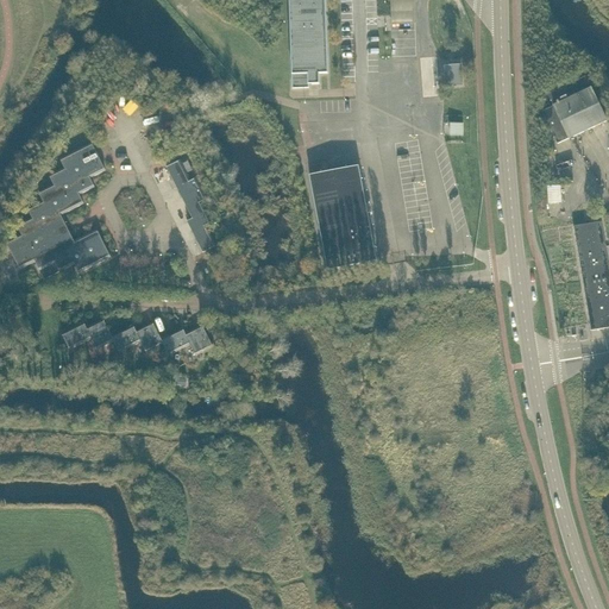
[(289,0),(293,89),(294,89),(294,90),(296,90),(296,89),(309,88),(309,85),(319,85),(319,74),(328,74),(325,0),(289,0)]
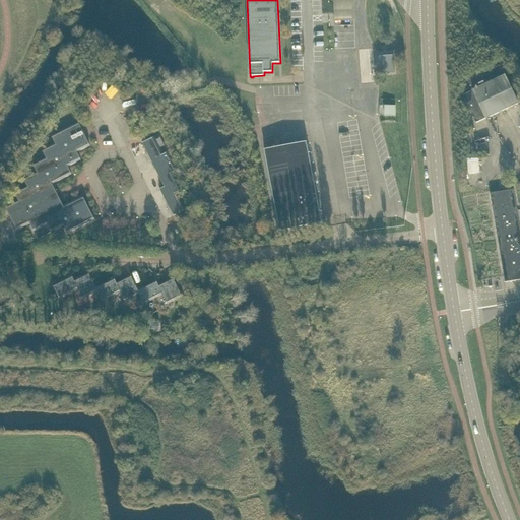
[(353,0),(333,0),(334,19),(354,18),(353,0)]
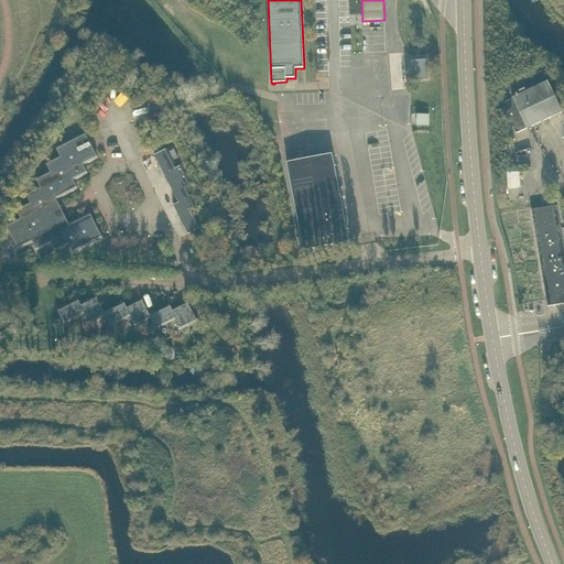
[(416,79),(413,79),(413,80),(429,79),(426,61),(412,62),(413,72),(416,71),(416,79)]
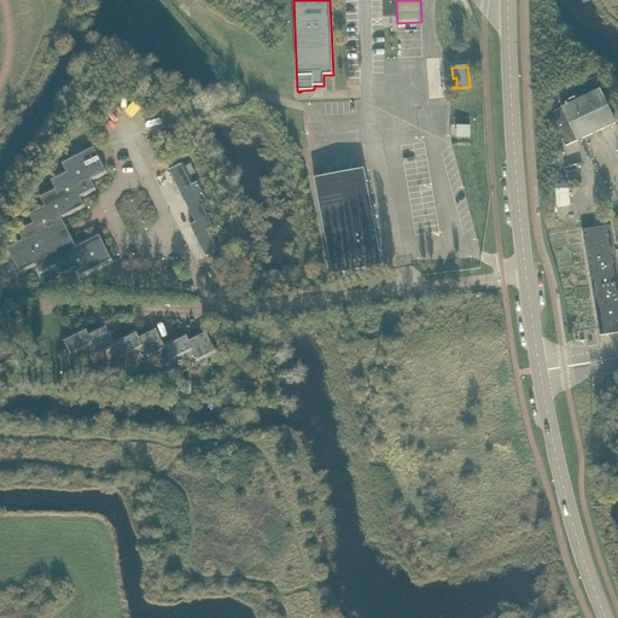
[(616,123),(616,122),(594,77),(557,95),(561,108),(551,114),(566,146),(577,140),(577,141),(616,123)]
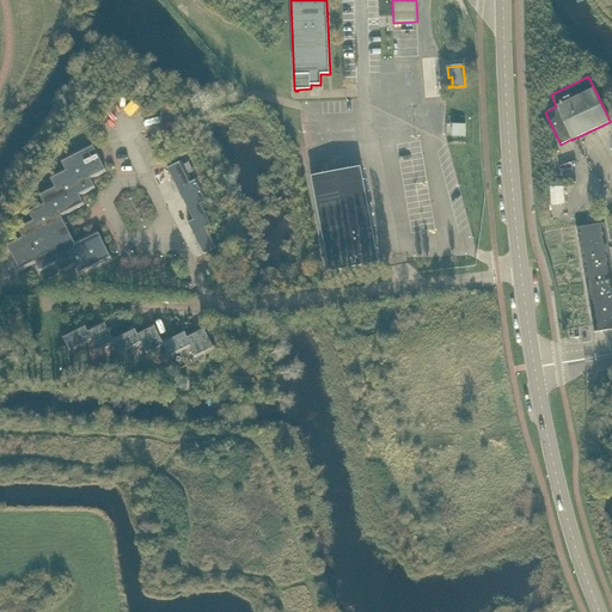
[(453,124),(453,136),(465,136),(465,124),(453,124)]
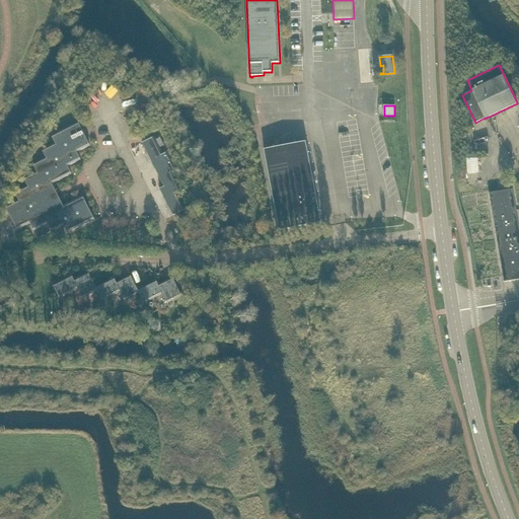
[(30,223),(38,238),(64,225),(68,233),(94,219),(83,196),(63,206),(60,198),(57,200),(55,195),(57,193),(56,191),(52,183),(72,173),(68,166),(81,159),(77,152),(90,145),(84,133),(82,134),(81,131),(82,130),(78,122),(52,135),(55,143),(43,149),(46,157),(33,163),(36,171),(23,177),(27,186),(14,192),(18,200),(5,206),(17,229),(30,223)]
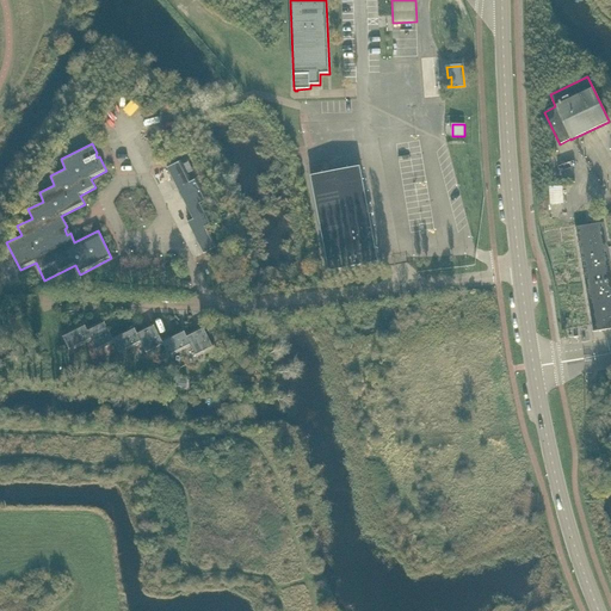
[(191,181),(183,165),(181,161),(167,168),(193,220),(187,222),(204,253),(217,247),(207,227),(213,224),(202,203),(208,201),(197,179),(191,181)]
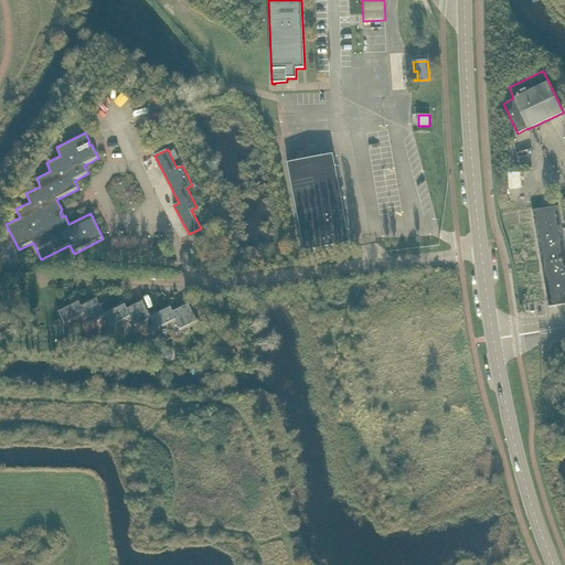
[(332,153),(288,162),(287,162),(305,251),(350,242),(345,220),(344,220),(344,221),(342,222),(342,217),(344,217),(338,180),(334,180),(334,179),(338,178),(332,153)]
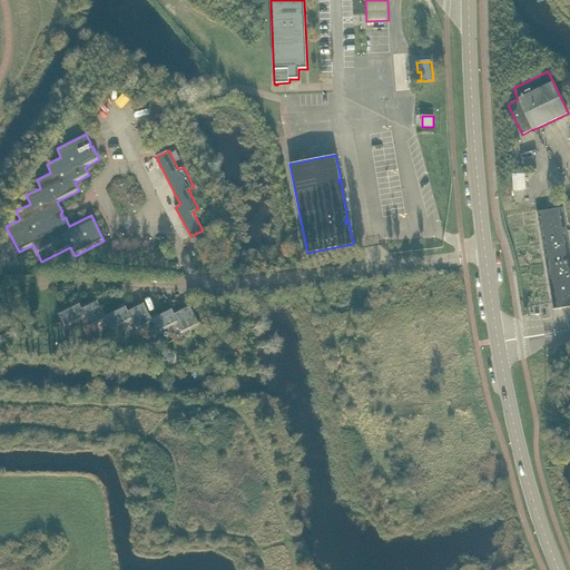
[(517,186),(529,186),(528,168),(517,168),(517,186)]
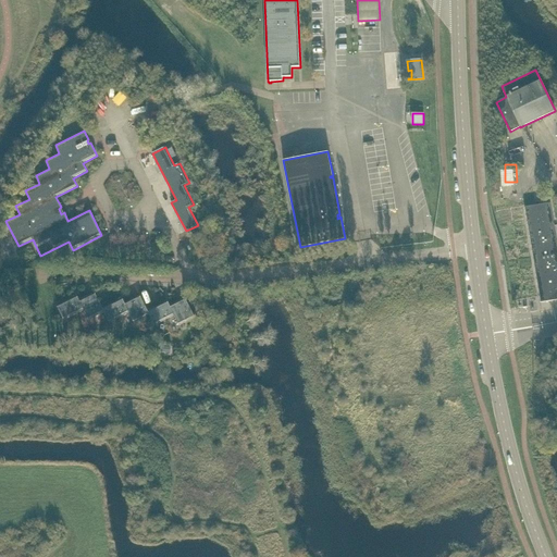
[(541,302),(556,299),(556,244),(551,203),(524,207),(541,302)]
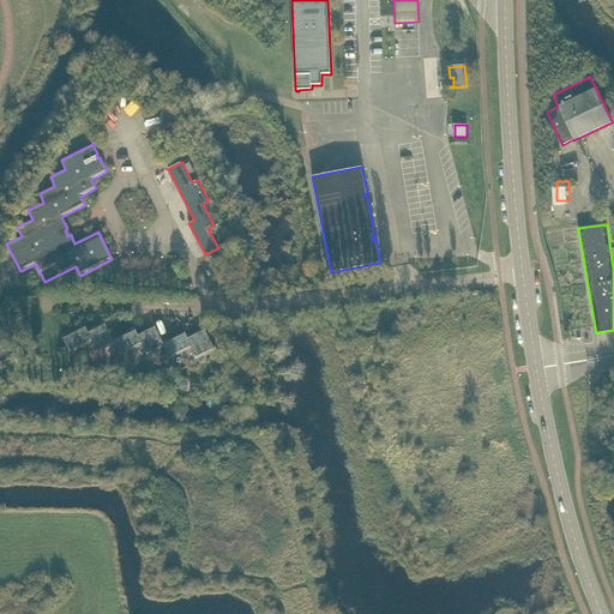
[(115,344),(113,338),(104,321),(88,330),(85,325),(62,337),(71,353),(92,342),(98,353),(115,344)]
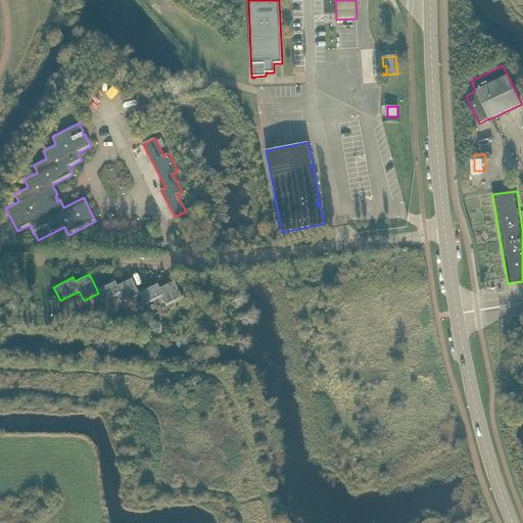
[(141,295),(139,291),(131,277),(116,284),(114,280),(96,288),(98,293),(103,302),(122,294),(126,303),(141,295)]
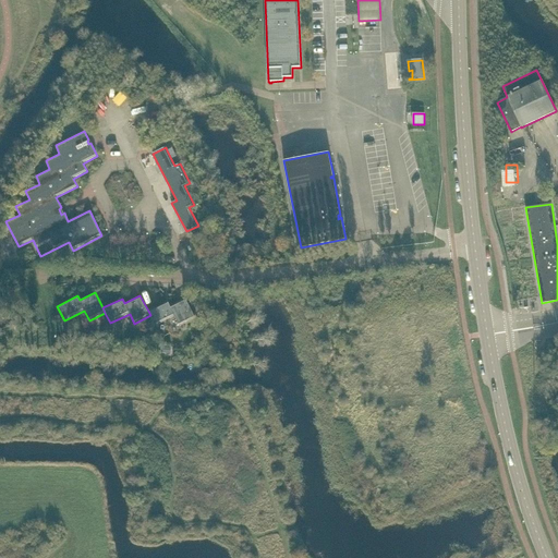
[(148,311),(150,315),(156,326),(174,316),(180,326),(195,317),(185,298),(170,306),(168,301),(148,311)]
